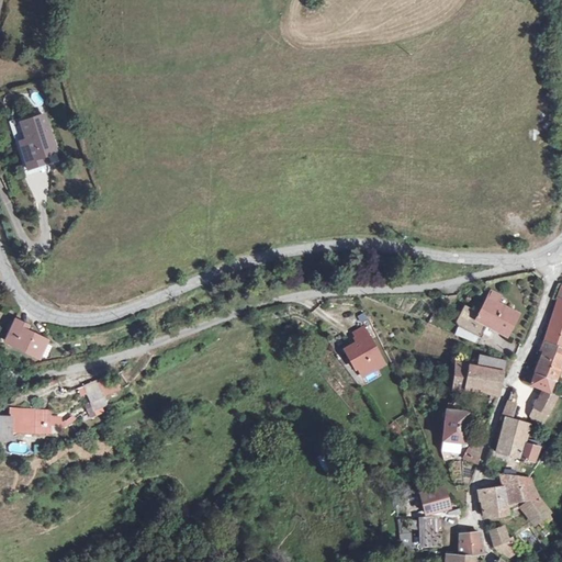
[(56,153),(44,115),(21,123),(26,141),(19,144),(22,157),(31,154),(35,167),(47,163),(46,156),(56,153)]
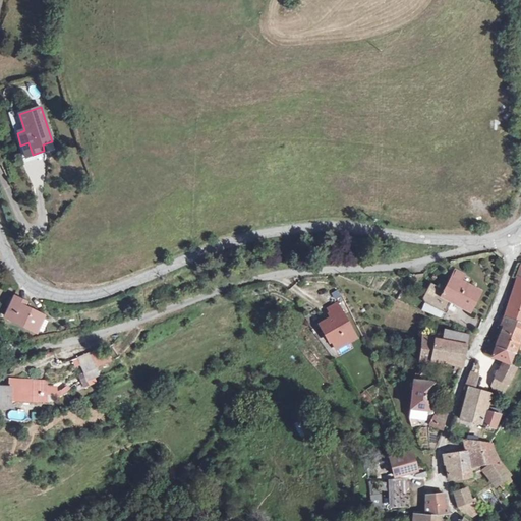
[(456,272),(468,279),(469,277),(457,270),(456,272)]
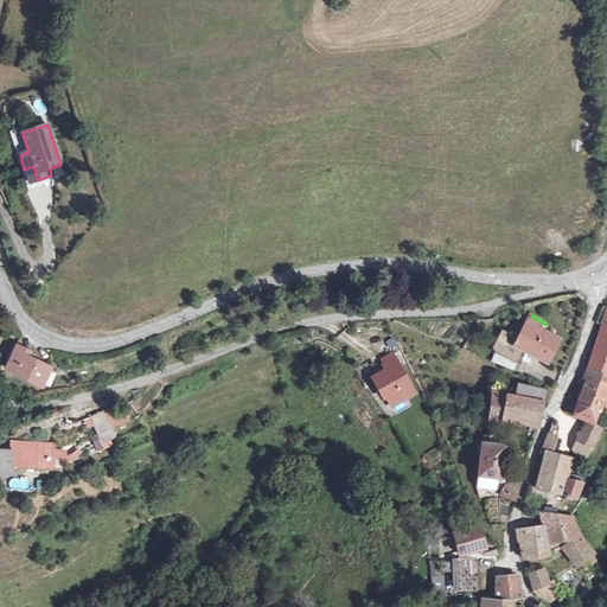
[(531,317),(530,317),(517,338),(502,330),(492,347),(493,351),(497,353),(518,364),(519,365),(523,360),(522,359),(528,349),(532,351),(530,355),(547,363),(560,339),(543,331),(545,325),(531,317)]
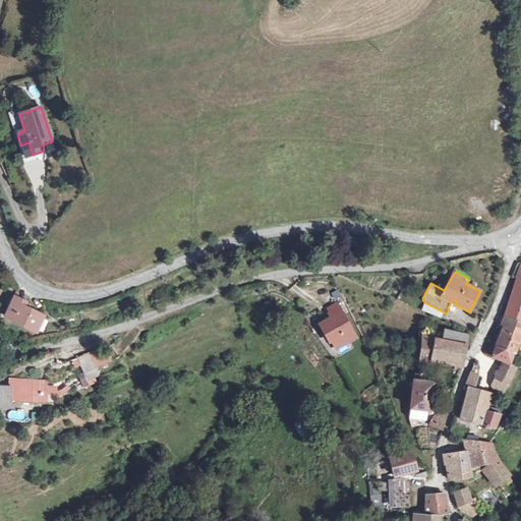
[(520,278),(518,277),(508,306),(520,310),(520,278)]
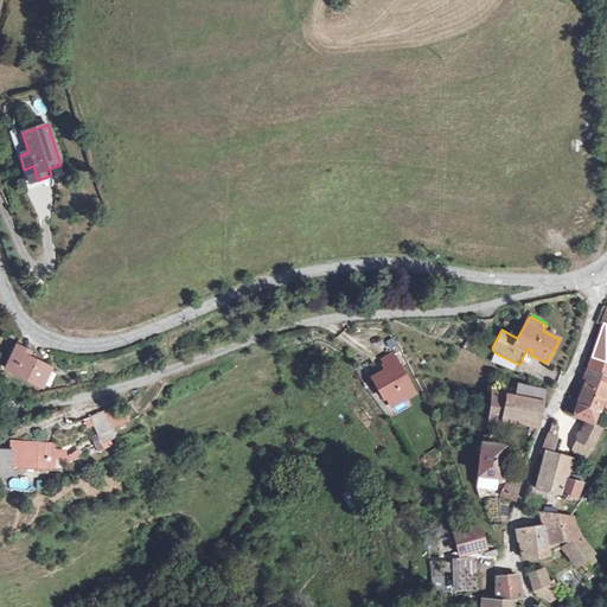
[(11,358),(16,347),(11,345),(6,356),(11,358)]
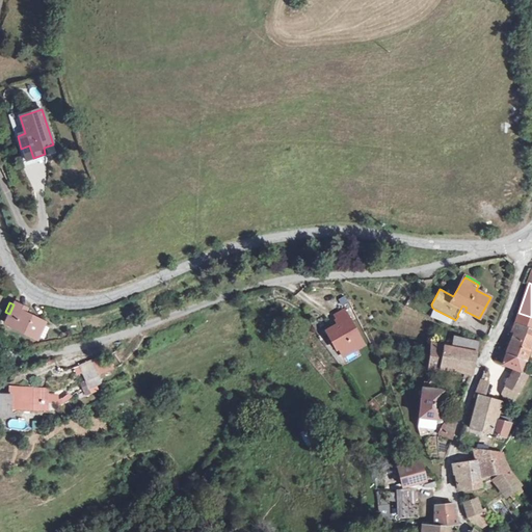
[(22,308),(14,303),(14,304),(9,314),(5,322),(34,337),(42,322),(24,314),(20,312),(22,308)]
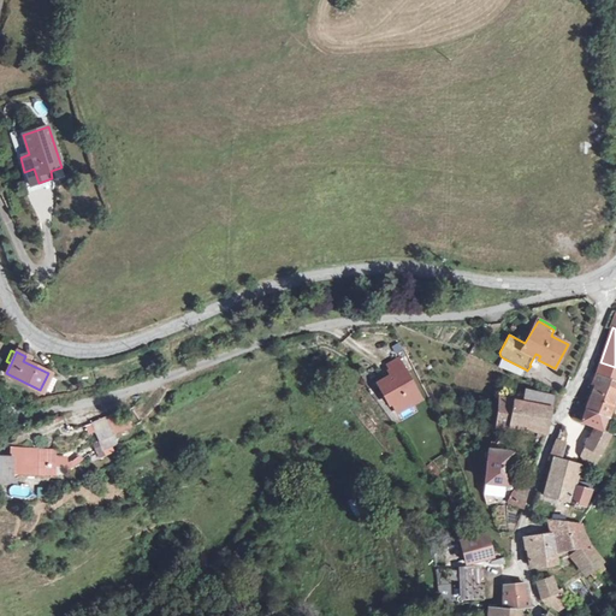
[(522,377),(526,369),(504,359),(499,367),(522,377)]
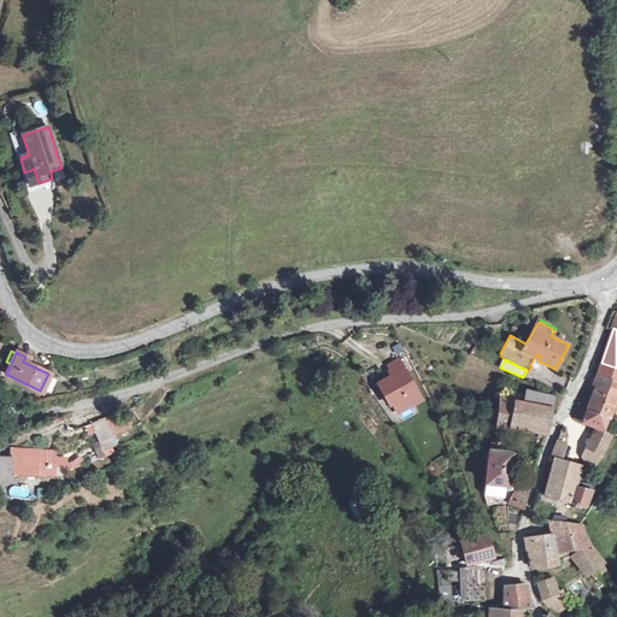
[(422,400),(399,360),(389,366),(394,375),(378,385),(385,397),(388,395),(398,412),(422,400)]
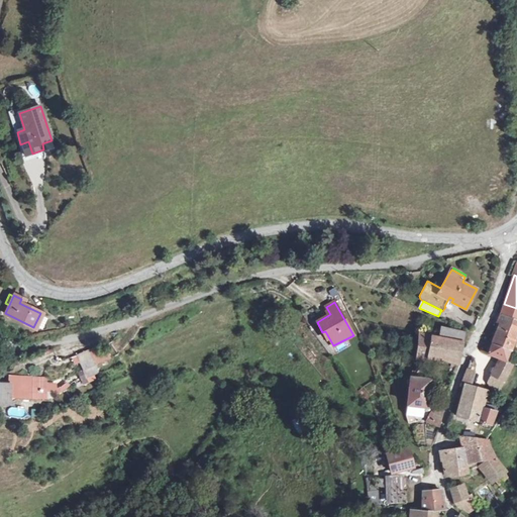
[(516,308),(504,304),(501,315),(504,315),(492,343),(509,350),(514,338),(516,331),(516,308)]
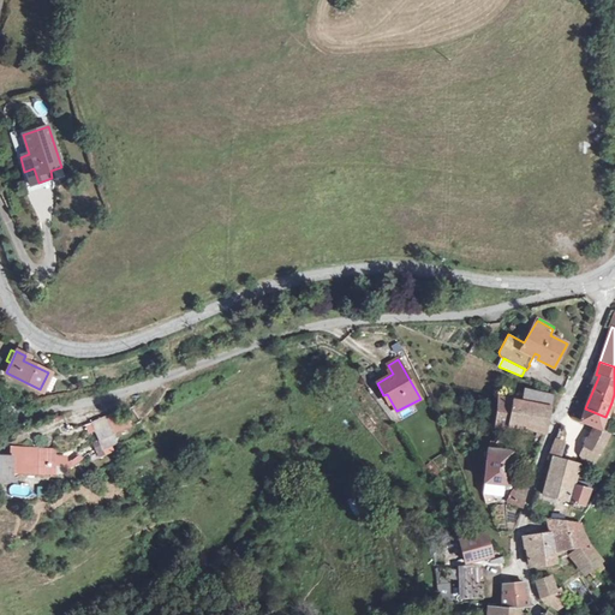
[(551,396),(526,390),(524,402),(499,398),(495,427),(503,428),(493,443),(490,442),(490,449),(488,448),(484,482),(507,484),(511,464),(512,452),(502,451),(502,443),(499,443),(507,429),(509,429),(509,424),(543,429),(549,407),(551,396)]
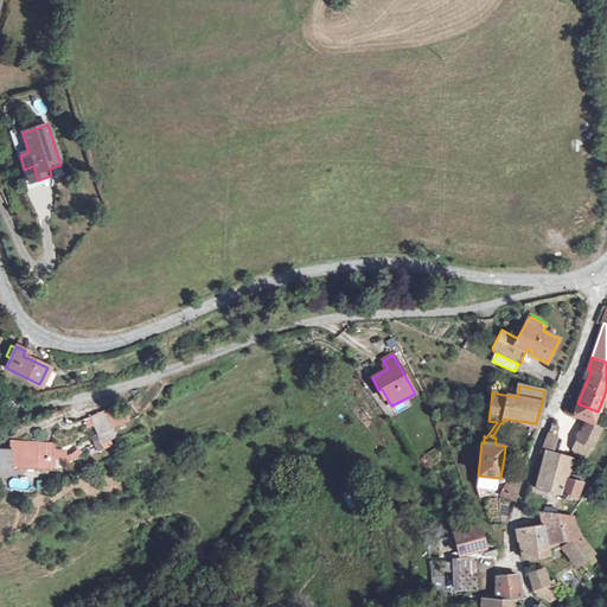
[(596,416),(598,411),(577,403),(573,415),(580,419),(593,425),(596,416)]
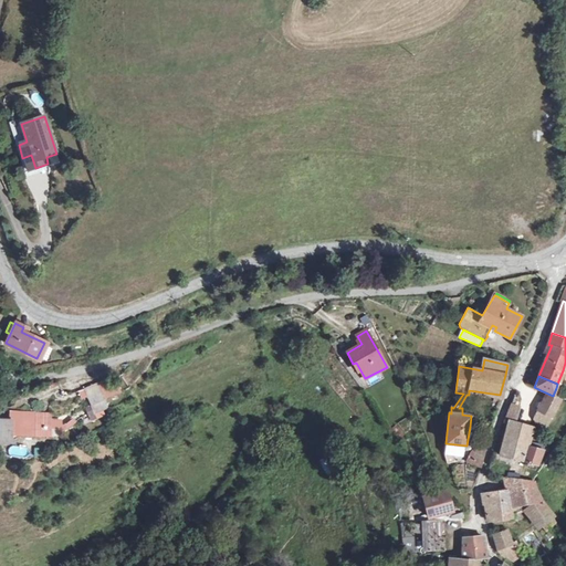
[(112,379),(103,384),(101,379),(80,389),(87,404),(92,401),(101,418),(109,413),(103,401),(119,392),(112,379)]
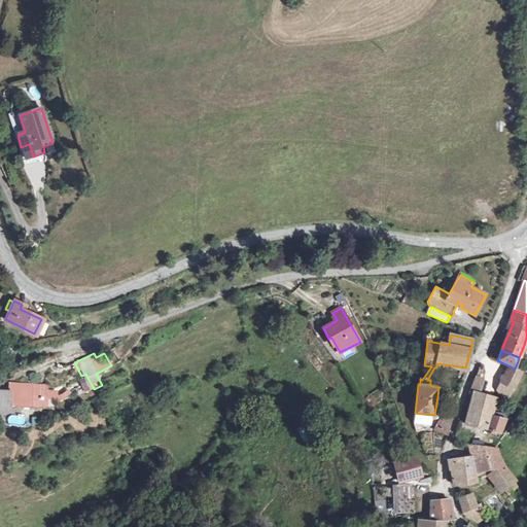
[(526,371),(526,364),(518,361),(515,369),(521,371),(526,373),(526,371)]
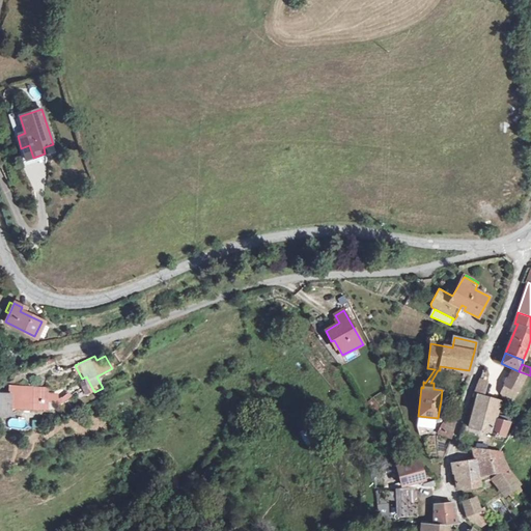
[(519,371),(507,366),(504,373),(507,375),(504,384),(518,390),(525,373),(519,371)]
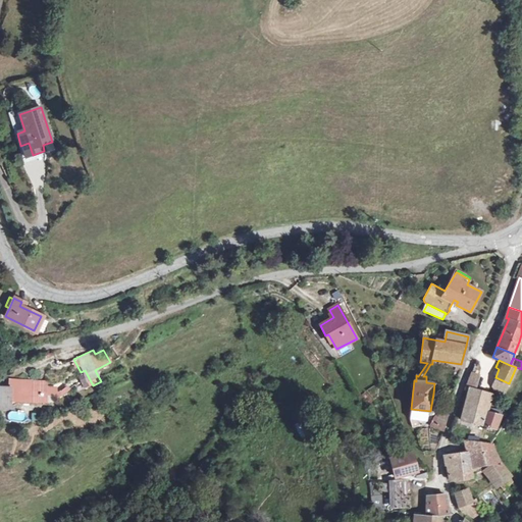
[(477,375),(472,374),(465,389),(469,390),(461,419),(489,427),(493,428),(494,428),(501,415),(489,412),(491,408),(487,407),(490,395),(471,389),(477,375)]
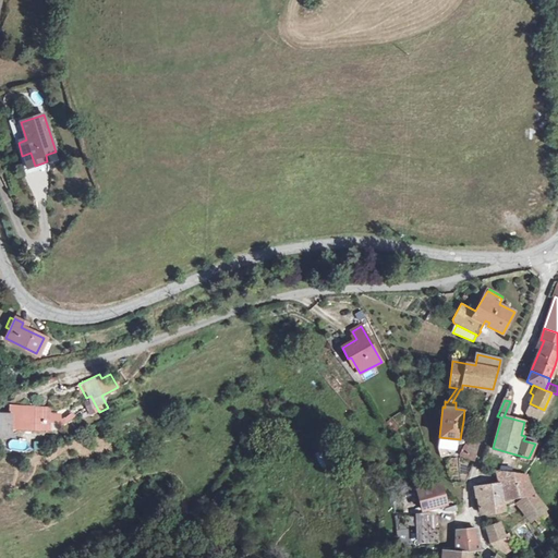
[(544,410),(530,403),(525,412),(531,414),(541,419),(544,410)]
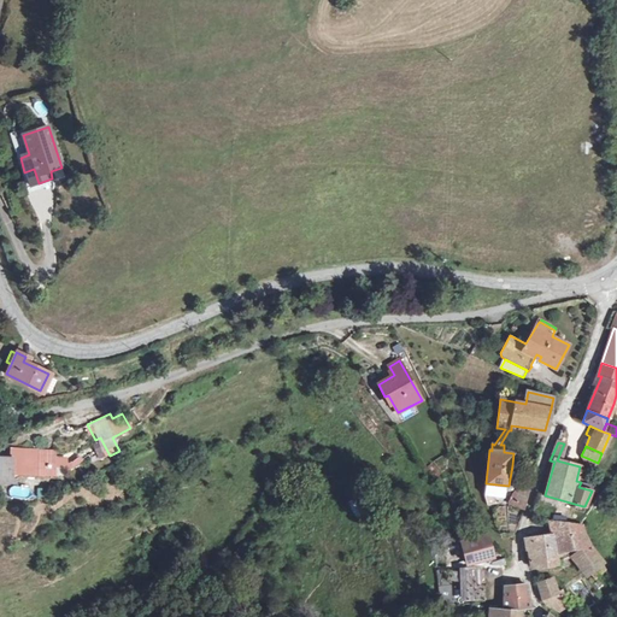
[(46,448),(10,448),(10,457),(0,456),(0,480),(11,480),(16,491),(51,491),(51,456),(46,456),(46,448)]
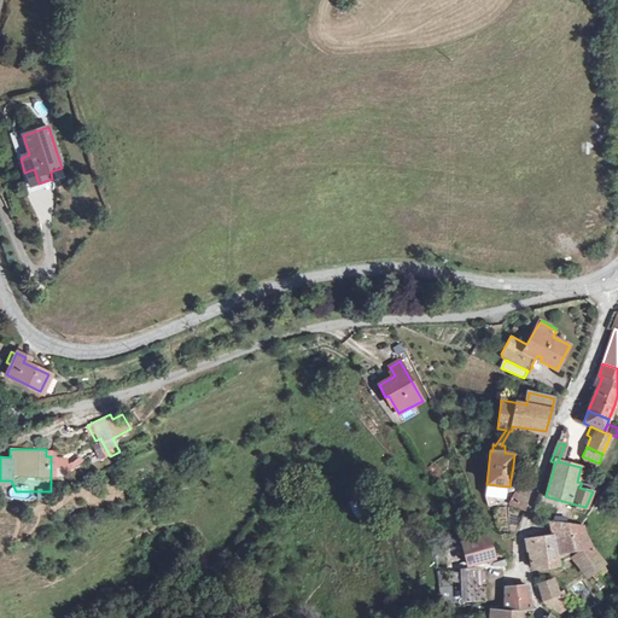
[(59,460),(51,456),(51,491),(60,490),(59,460)]
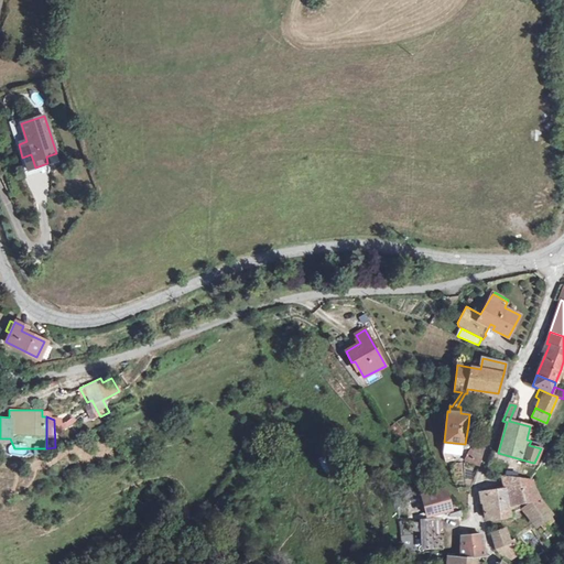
[(402,431),(411,427),(407,416),(397,420),(402,431)]
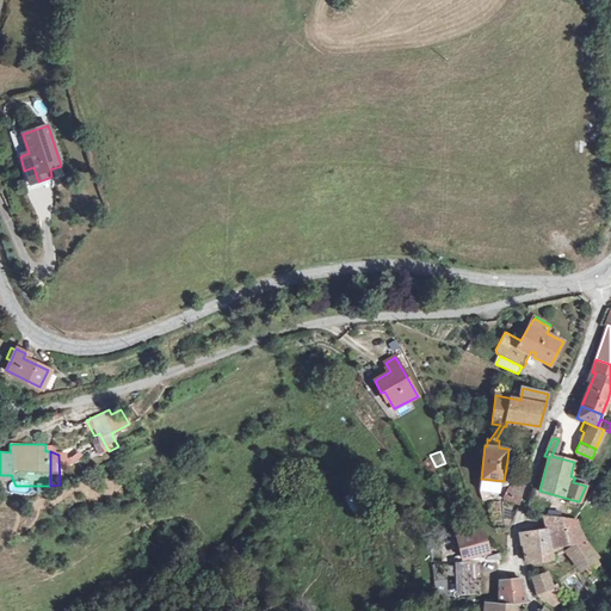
[(512,462),(507,461),(504,481),(481,479),(480,491),(500,493),(500,487),(506,486),(508,485),(512,462)]
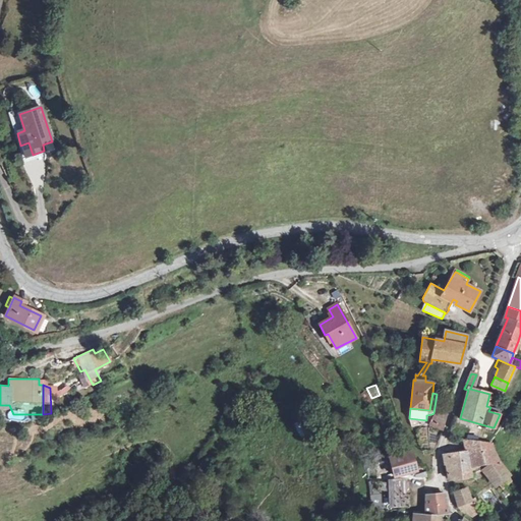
[(447,415),(438,411),(431,426),(442,430),(447,415)]
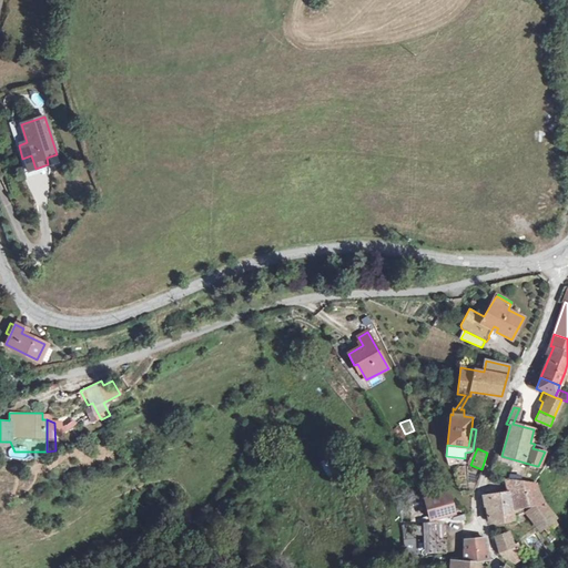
[(326,458),(320,462),(327,476),(334,473),(326,458)]
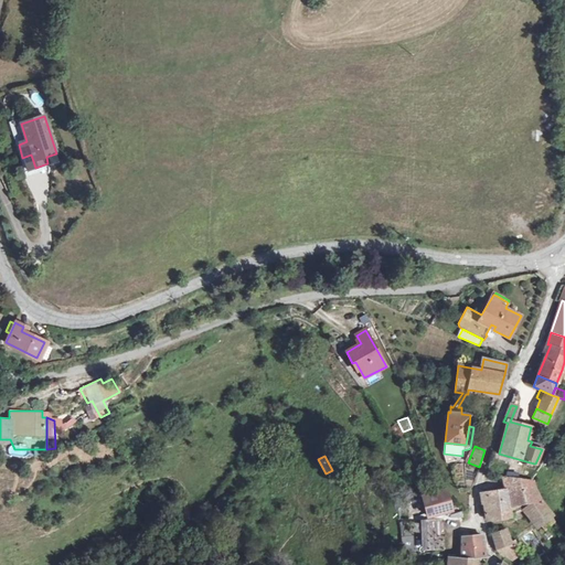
[(533,481),(505,479),(507,491),(503,491),(486,493),(486,503),(483,502),(486,519),(510,515),(510,514),(526,507),(539,525),(541,523),(546,529),(554,522),(551,515),(540,498),(535,487),(533,481)]
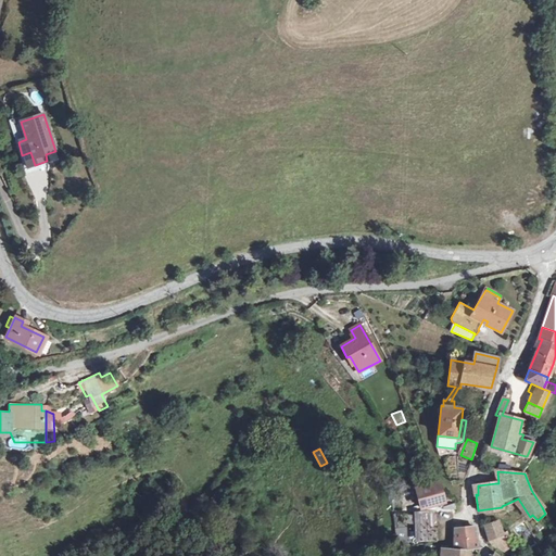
[(420,488),(415,489),(421,508),(444,502),(440,482),(420,488)]
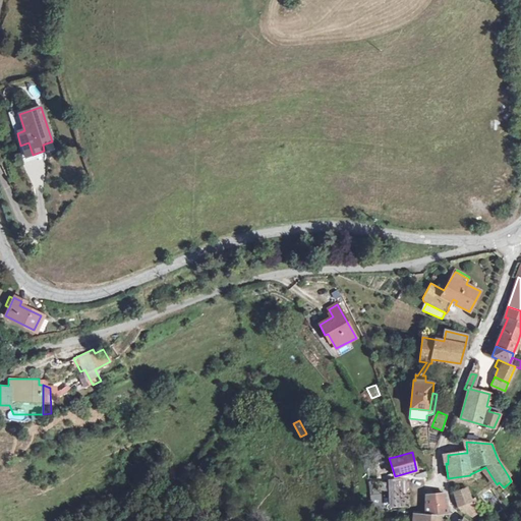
[(410,507),(408,478),(391,479),(391,483),(387,483),(387,490),(392,491),(392,494),(395,507),(398,507),(410,507)]
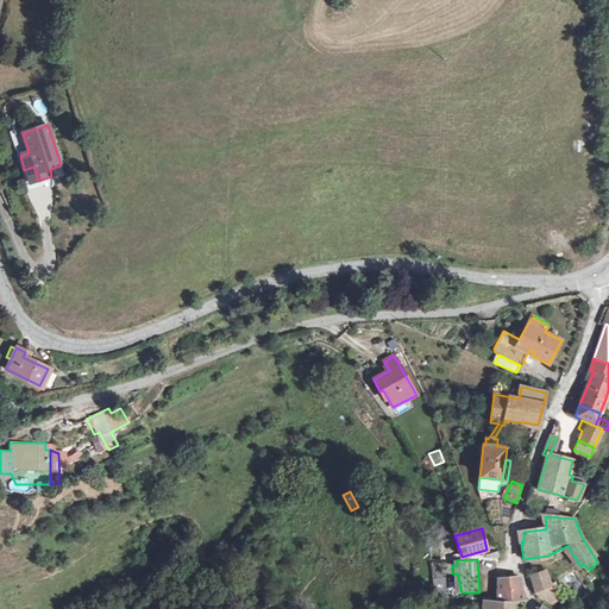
[(542,571),(531,575),(535,592),(541,598),(544,597),(553,590),(550,583),(542,571)]
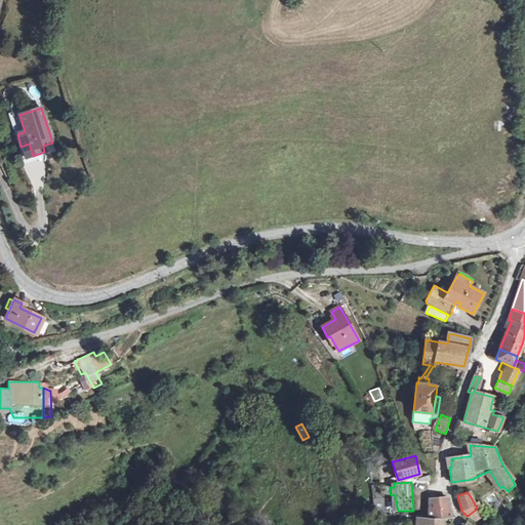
[(452,518),(447,497),(429,499),(428,518),(415,518),(414,524),(439,524),(440,519),(452,518)]
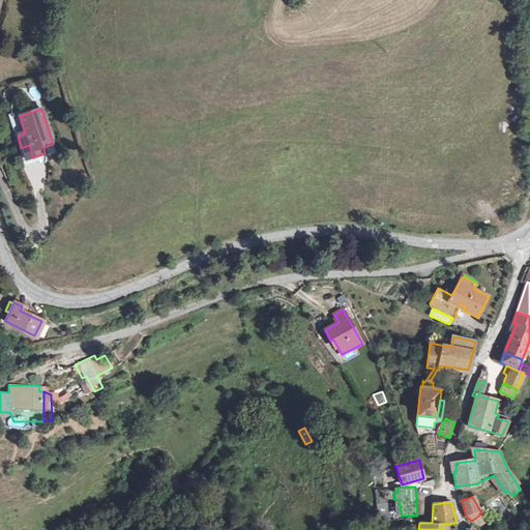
[(487,521),(481,513),(473,520),(481,525),(487,521)]
